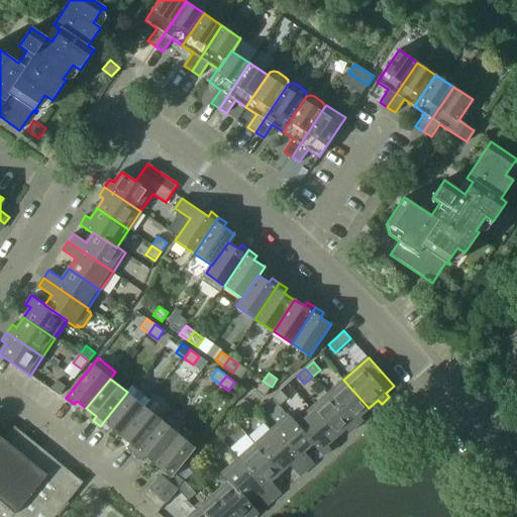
[(57,380),(50,389),(60,395),(66,386),(57,380)]
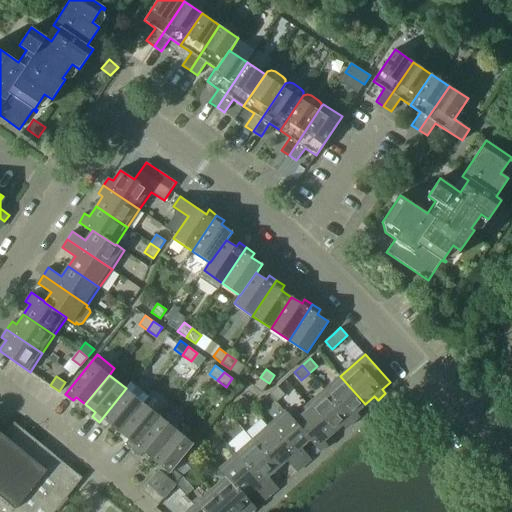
[(340,376),(324,390),(352,422),(359,416),(356,412),(365,404),(340,376)]
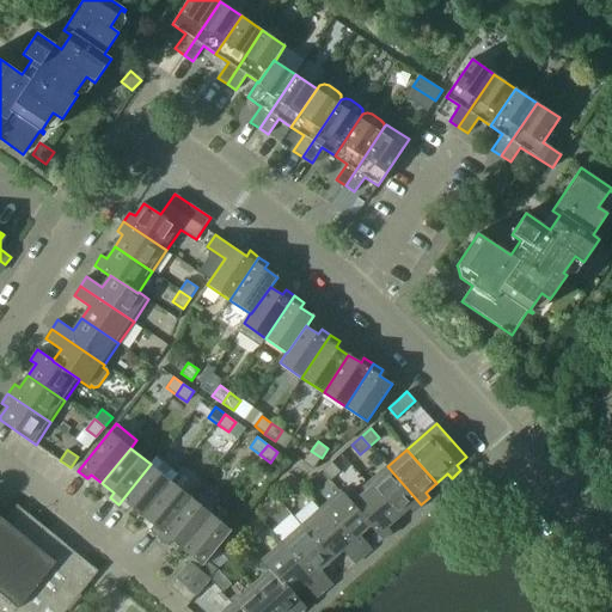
[(322,458),(311,451),(303,461),(313,469),(322,458)]
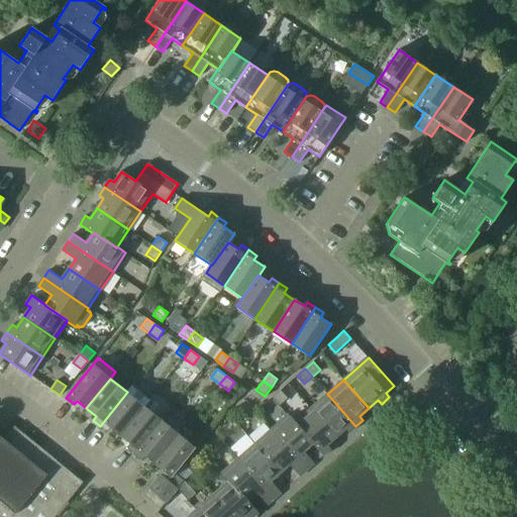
[(110,428),(120,436),(144,406),(149,400),(132,386),(127,392),(100,426),(107,432),(110,428)]
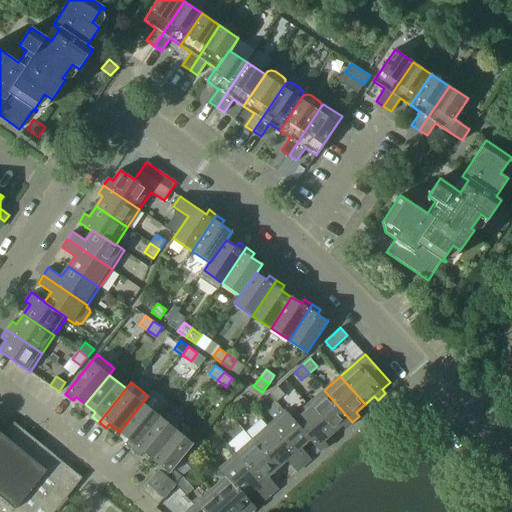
[(278,386),(269,393),(276,401),(284,393),(278,386)]
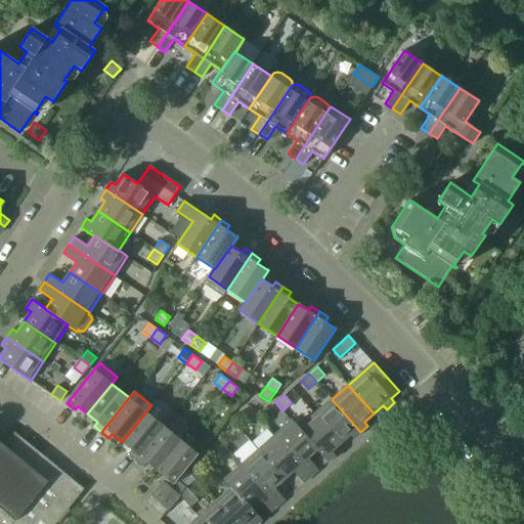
[(332,399),(314,413),(341,443),(350,434),(353,438),(360,432),(332,399)]
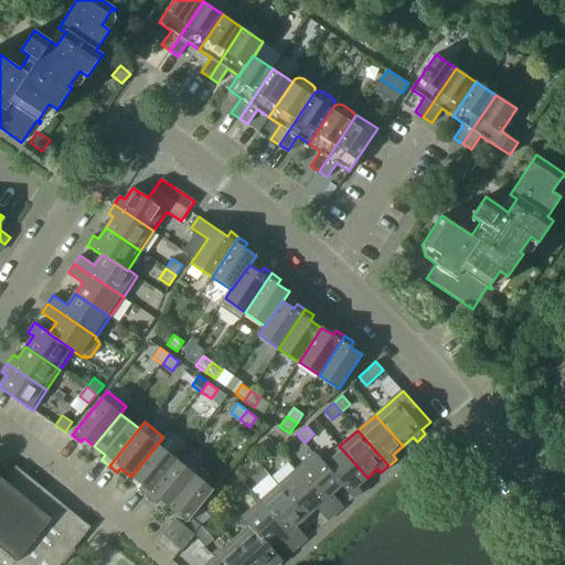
[(138,489),(146,496),(176,459),(158,444),(131,477),(141,484),(138,489)]
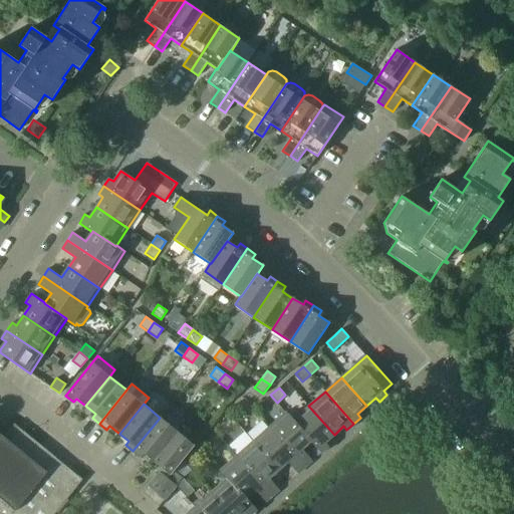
[(308,406),(293,420),(292,420),(311,441),(310,442),(320,454),(328,447),(324,443),(334,435),(308,406)]
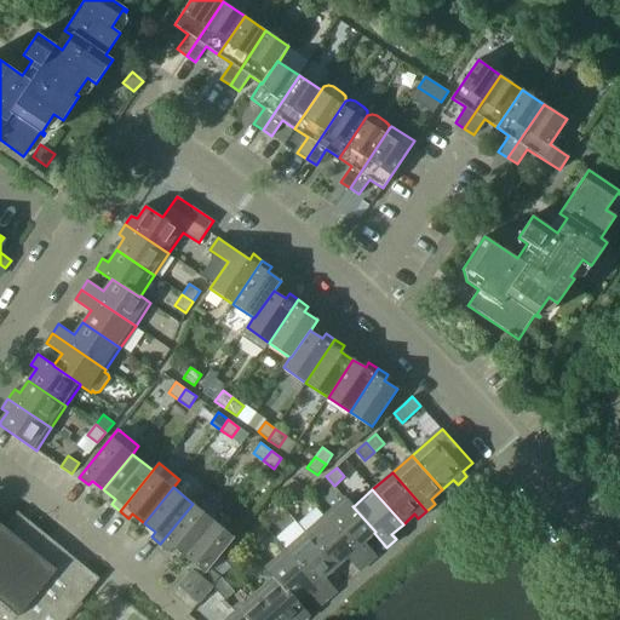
[(345,497),(325,515),(368,563),(377,556),(365,541),(374,533),(375,532),(352,506),(354,506),(345,497)]
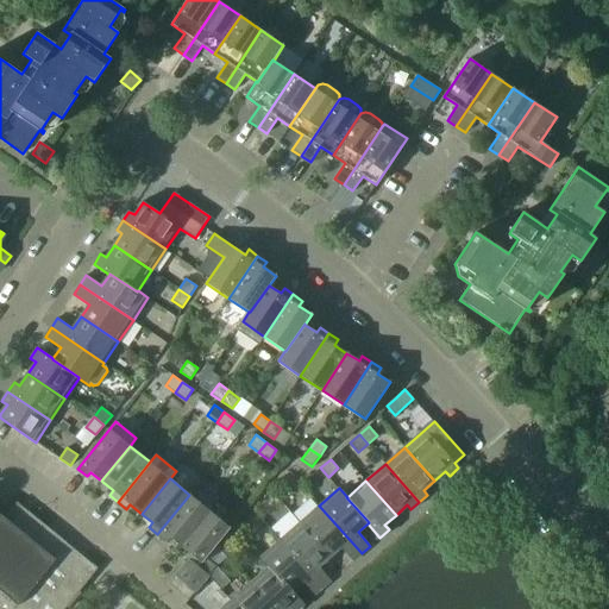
[(170,537),(181,546),(209,510),(189,495),(157,534),(165,541),(170,537)]
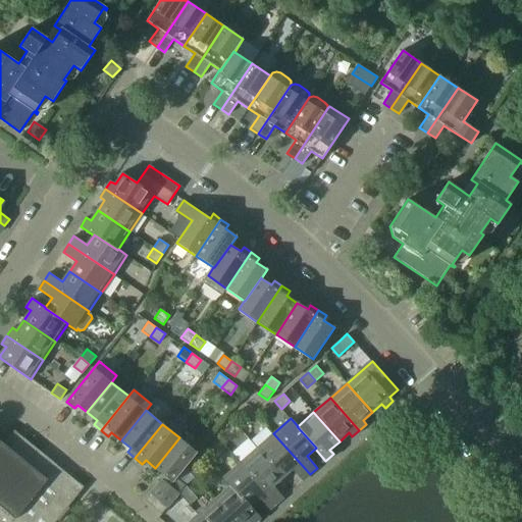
[(0,505),(15,518),(18,515),(25,521),(55,521),(84,486),(14,430),(4,444),(0,439),(0,505)]
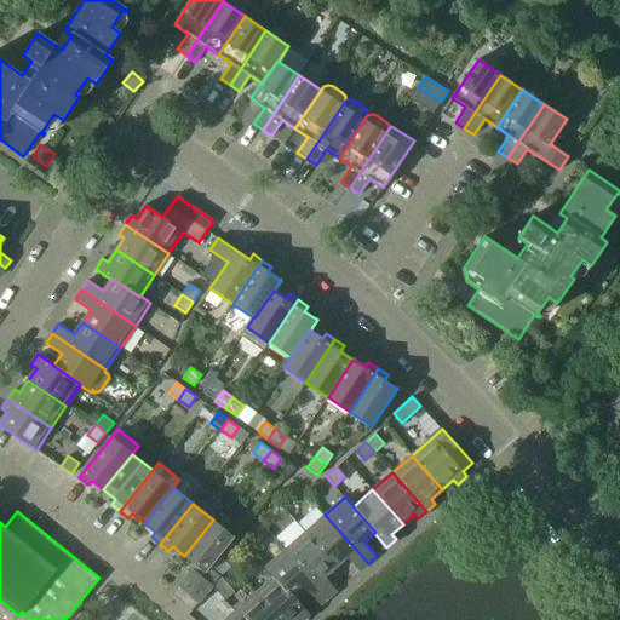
[(325,515),(305,532),(336,567),(348,557),(360,570),(368,563),(325,515)]
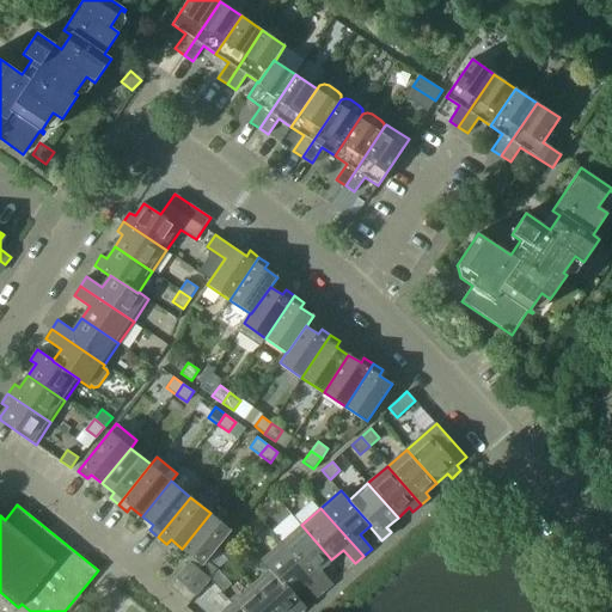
[(194,558),(177,579),(196,594),(209,579),(199,570),(207,561),(232,531),(210,513),(182,549),(194,558)]
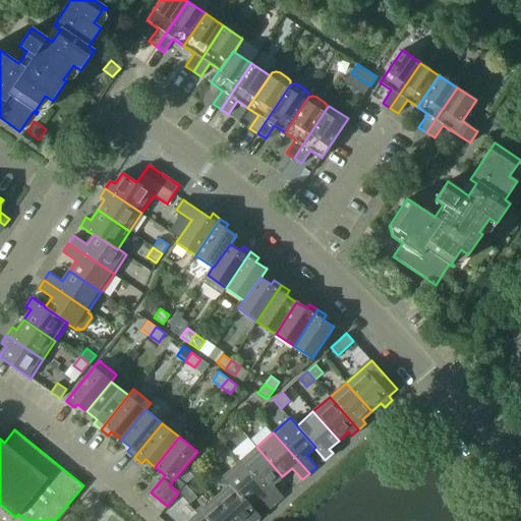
[(256,447),(239,462),(276,503),(283,497),(273,484),(282,476),(256,447)]
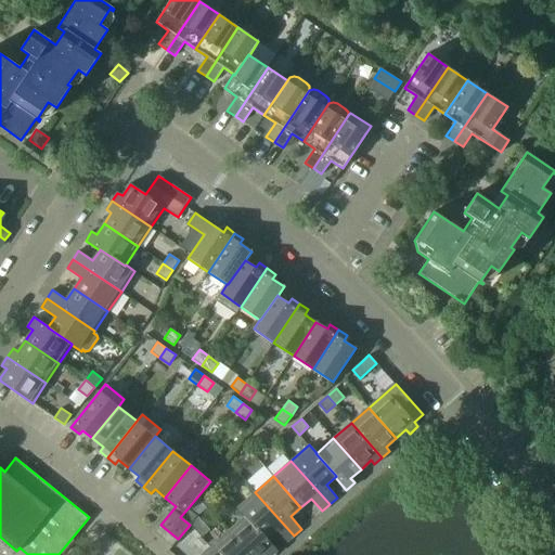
[(224,477),(217,483),(223,492),(231,485),(224,477)]
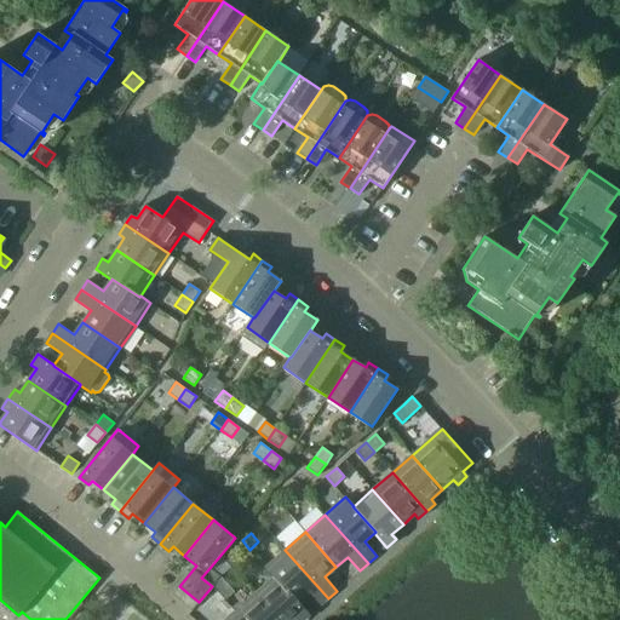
[(265,568),(273,578),(274,577),(297,602),(297,601),(308,592),(320,606),(328,598),(285,550),(265,568)]
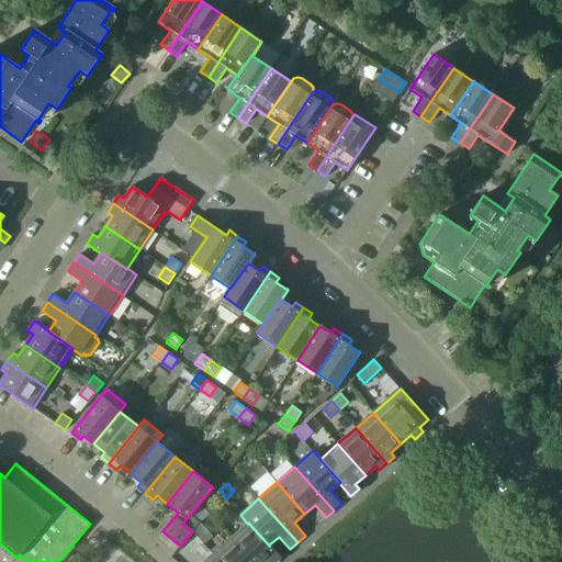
[(204,508),(212,517),(221,509),(213,499),(204,508)]
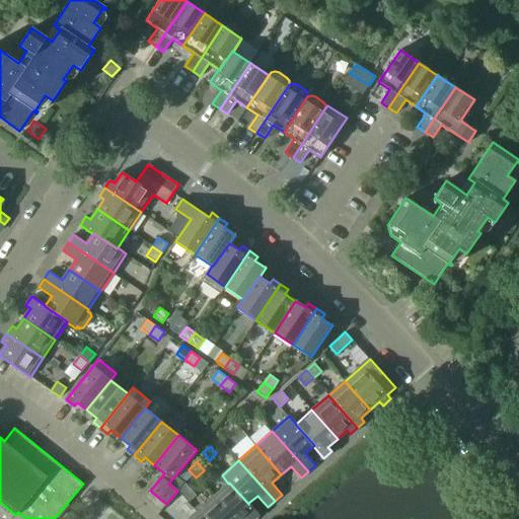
[(175,475),(168,484),(177,491),(183,483),(175,475)]
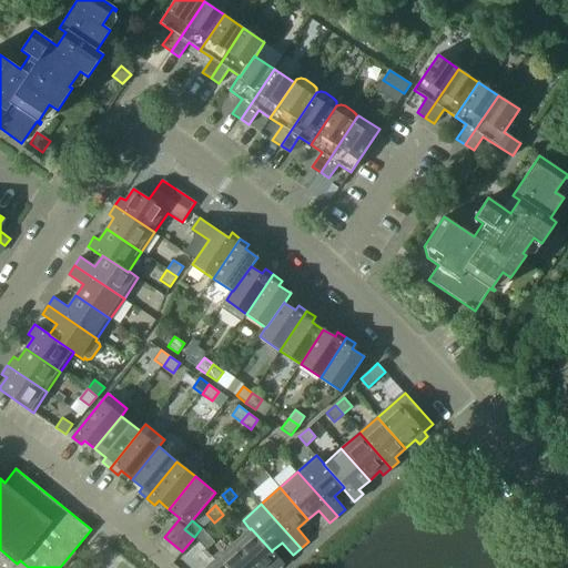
[(250,529),(233,544),(254,567),(269,567),(271,567),(272,567),(277,567),(284,564),(272,550),(272,551),(251,528),(250,529)]
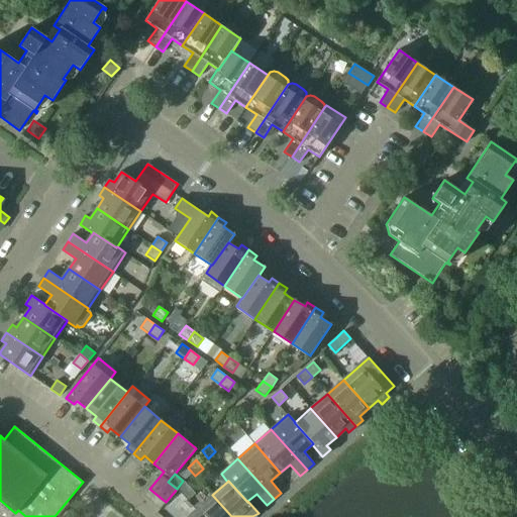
[(166,502),(149,489),(143,496),(160,509),(166,502)]
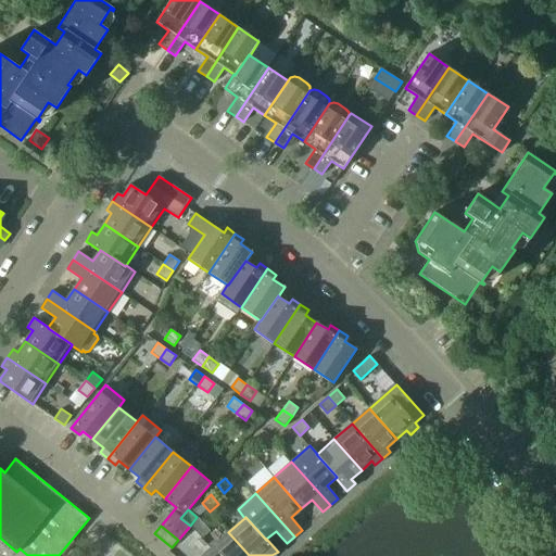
[(249,555),(228,532),(211,548),(217,555),(249,555)]
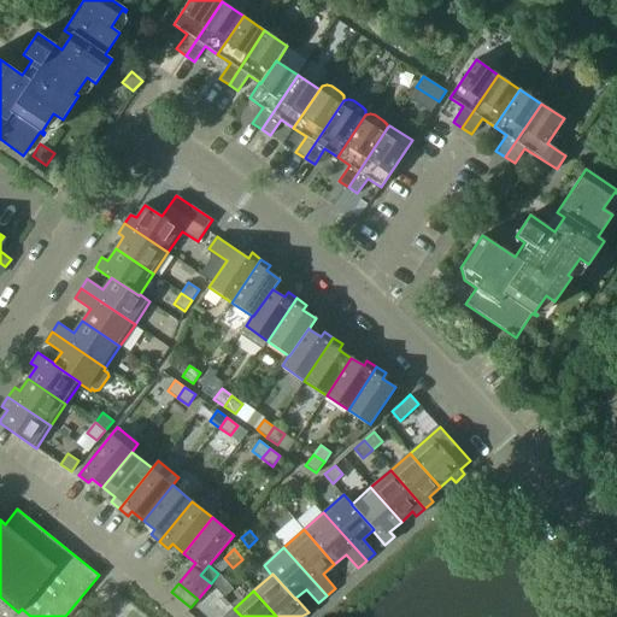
[(0,597),(0,616),(30,616),(22,609),(18,612),(0,597)]
